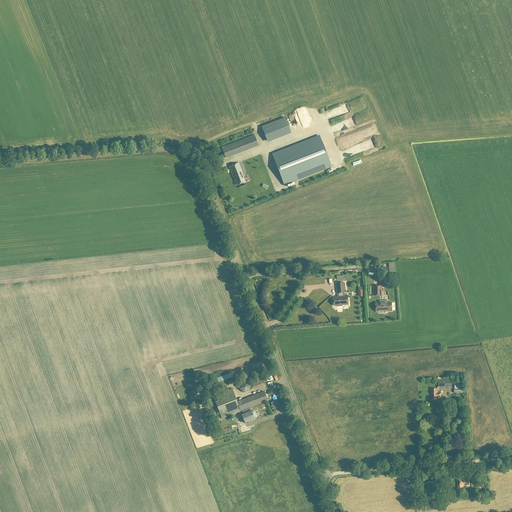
[(267,141),(281,135),(275,121),(261,127),(267,141)]
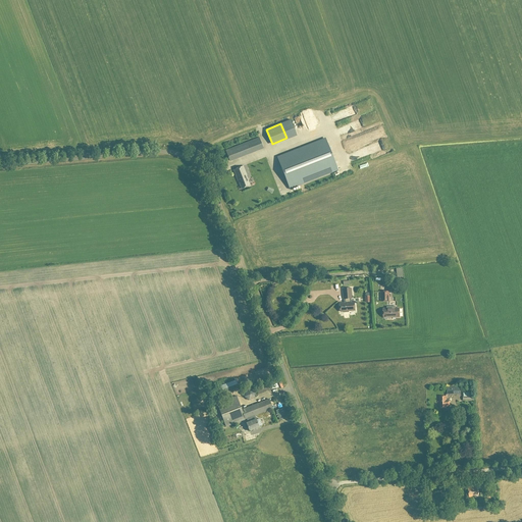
[(263,149),(259,138),(225,151),(230,162),(263,149)]
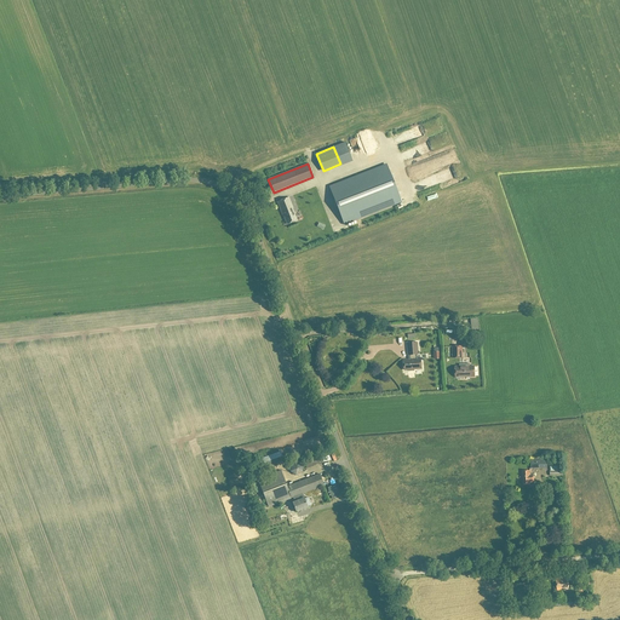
[(386,165),(329,188),(344,224),(401,201),(386,165)]
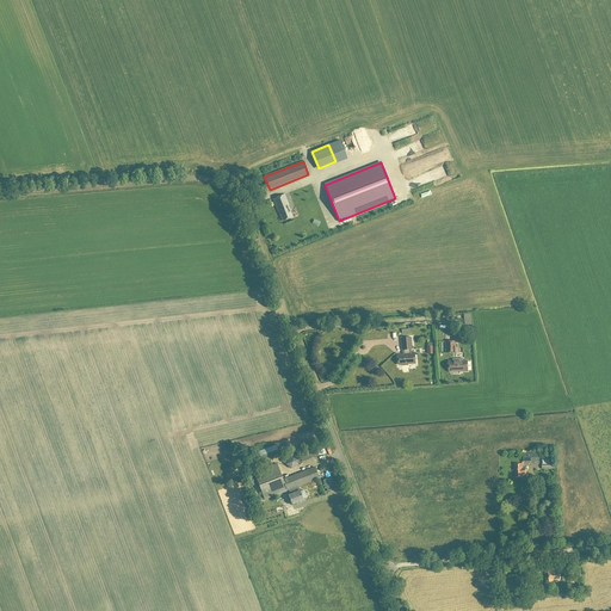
[(289,209),(290,209),(285,195),(273,199),(278,214),(279,214),(283,222),(292,217),(289,209)]
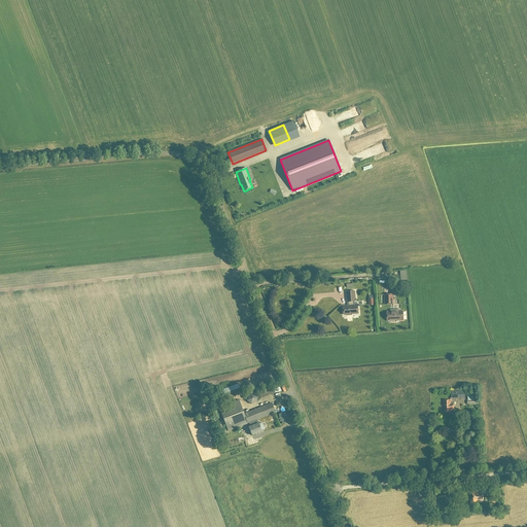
[(349,306),(343,307),(344,315),(347,315),(347,316),(352,315),(352,314),(358,314),(357,306),(355,306),(354,302),(355,302),(354,291),(347,292),(347,303),(349,302),(349,306)]
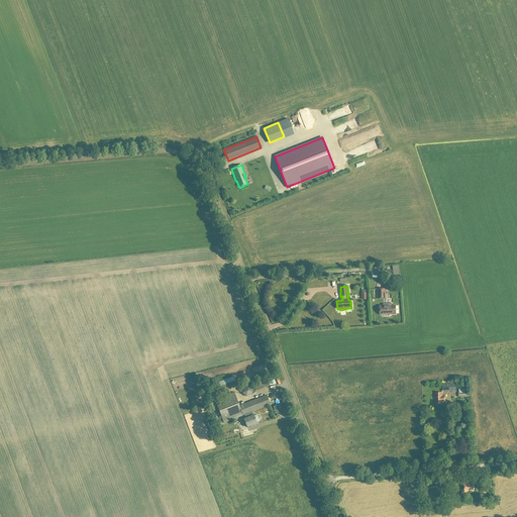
[(377,289),(377,299),(386,299),(385,289),(377,289)]
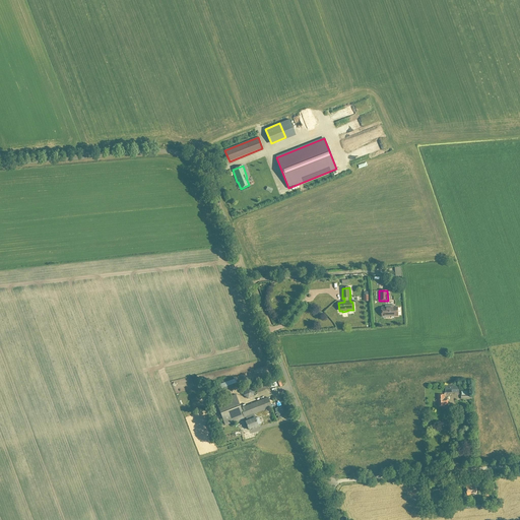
[(390,316),(390,306),(385,306),(385,308),(382,308),(382,316),(390,316)]
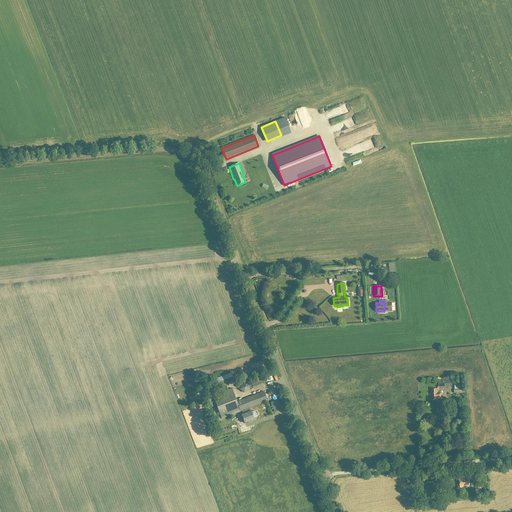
[(388,301),(384,301),(384,311),(392,311),(392,302),(388,303),(388,301)]
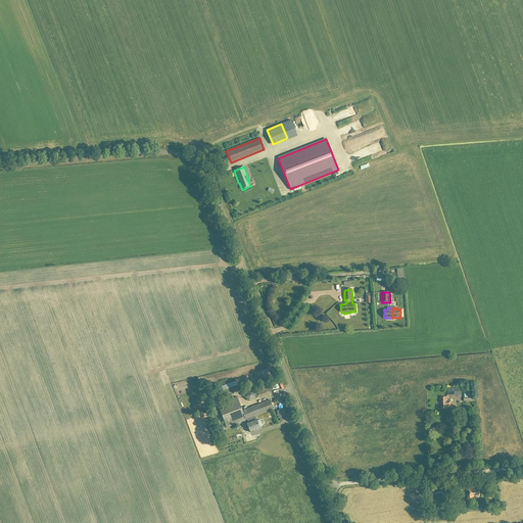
[(226,393),(225,392),(238,387),(238,385),(237,385),(236,381),(218,387),(220,394),(226,393)]
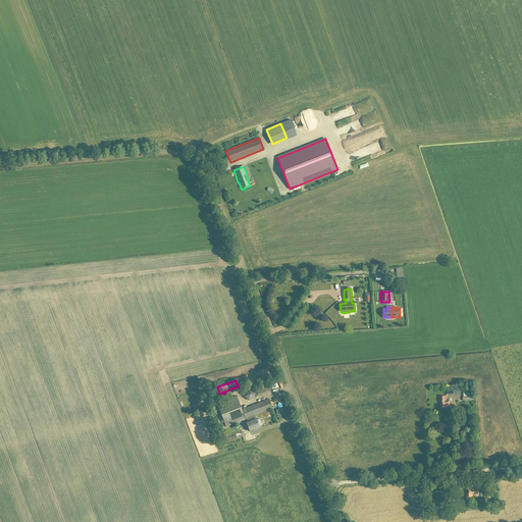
[(266,384),(256,388),(258,395),(266,392),(269,390),(266,384)]
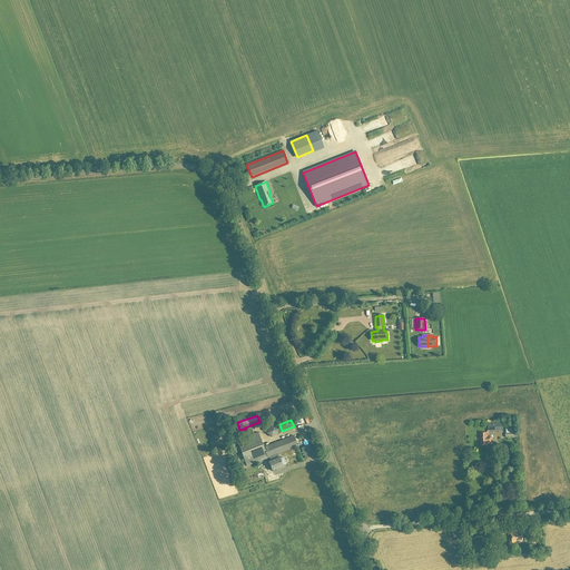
[(272,438),(278,435),(279,429),(274,425),(267,426),(266,433),(272,438)]
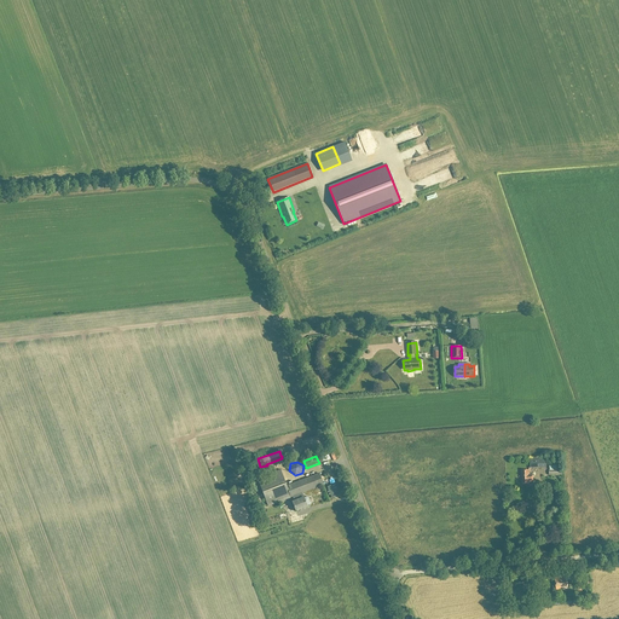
[(549,467),(549,470),(549,475),(562,475),(561,470),(559,470),(559,466),(559,463),(550,463),(550,467),(549,467)]
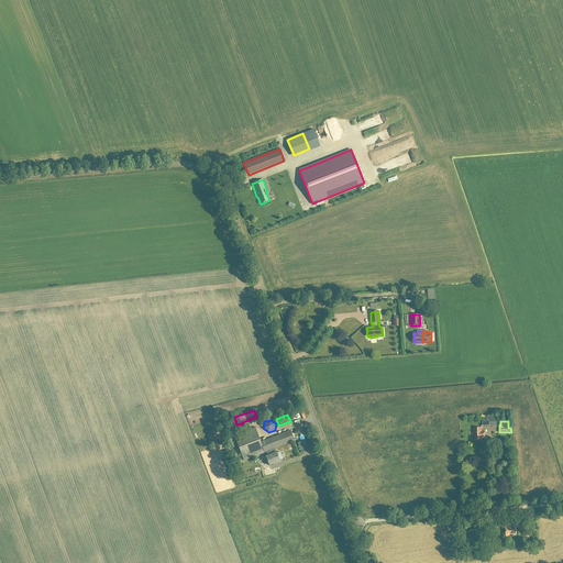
[(261,442),(255,427),(233,435),(243,461),(265,452),(267,455),(265,456),(268,465),(279,461),(279,460),(282,459),(279,452),(276,454),(275,449),(294,441),(289,430),(261,442)]
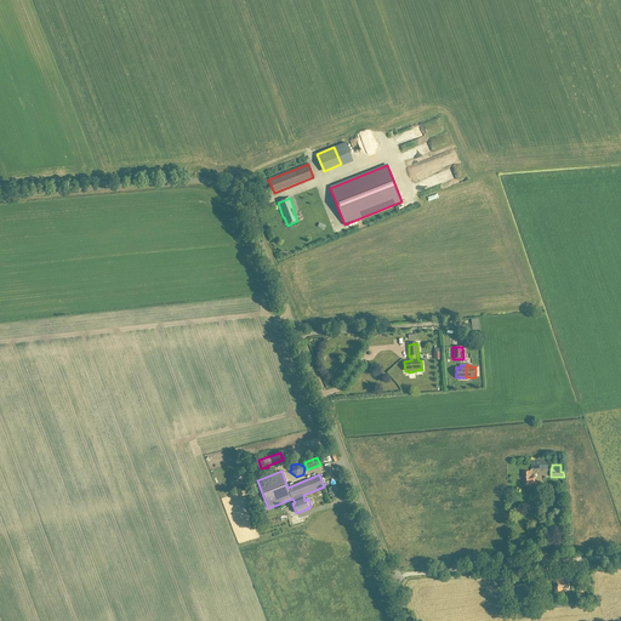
[(523,485),(530,485),(530,484),(535,484),(535,477),(531,477),(531,472),(523,472),(523,485)]
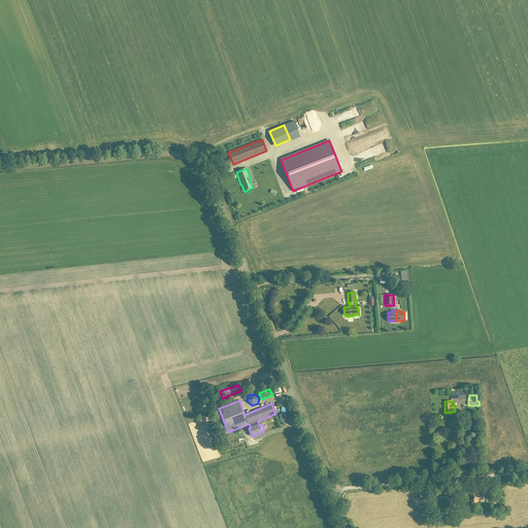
[(477,492),(473,492),(474,503),(479,503),(479,501),(481,500),(481,501),(484,501),(484,493),(477,494),(477,492)]
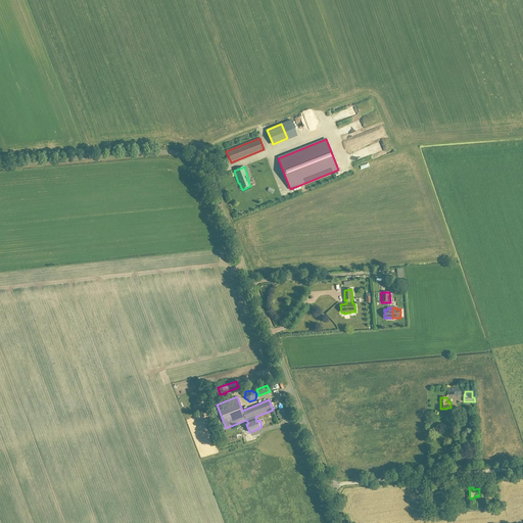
[(483,493),(484,503),(490,503),(490,501),(492,501),(491,492),(483,493)]
